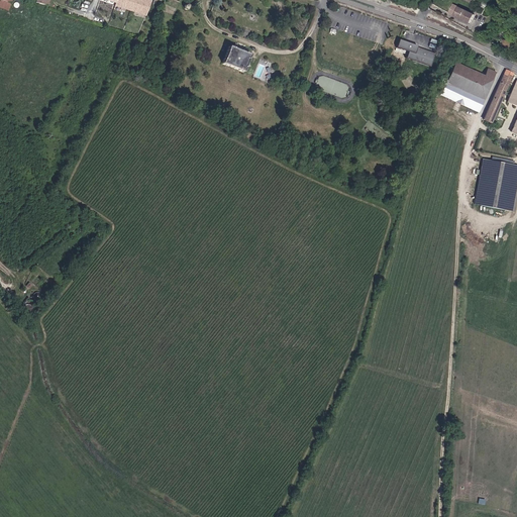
[(11,0),(0,0),(0,7),(8,10),(11,0)]
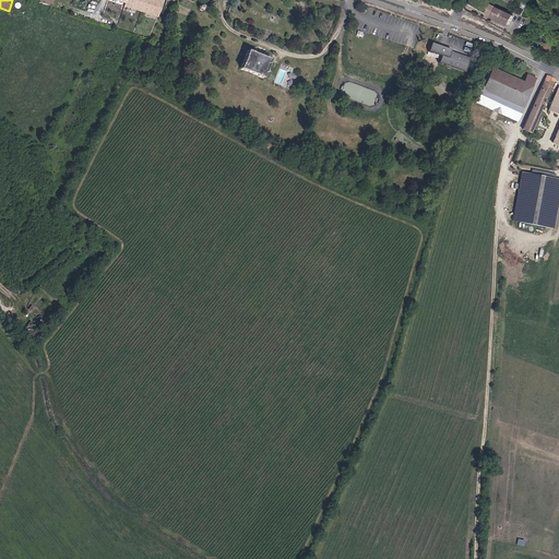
[(492,3),(487,14),(510,27),(515,15),(492,3)]
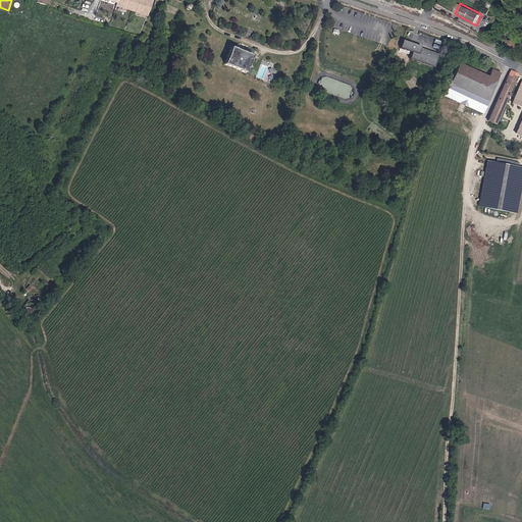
[(419,47),(402,40),(399,48),(410,53),(408,58),(432,67),(436,55),(419,49),(419,47)]
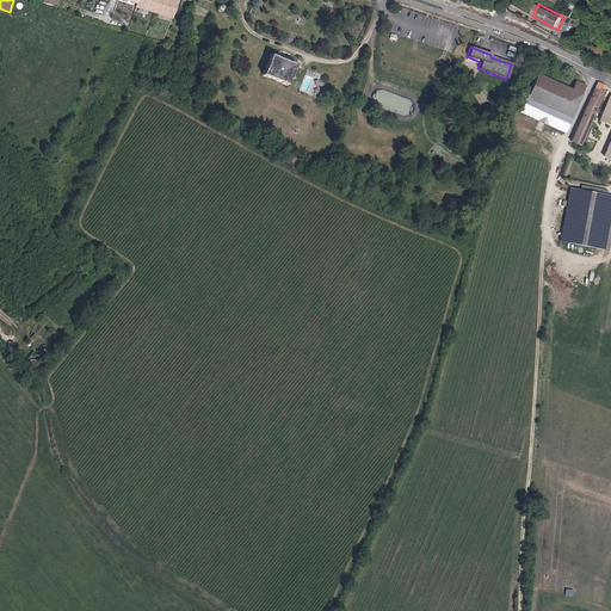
[(288,81),(294,67),(283,62),(269,56),(260,76),(285,87),(288,81)]
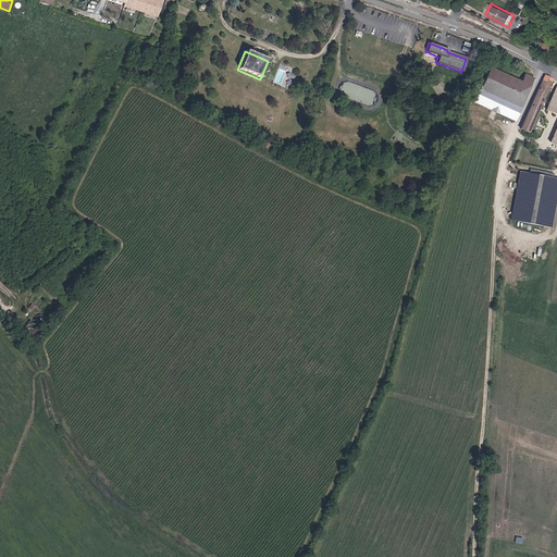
[(473,103),(514,121),(532,79),(523,75),(520,83),(490,69),(473,103)]
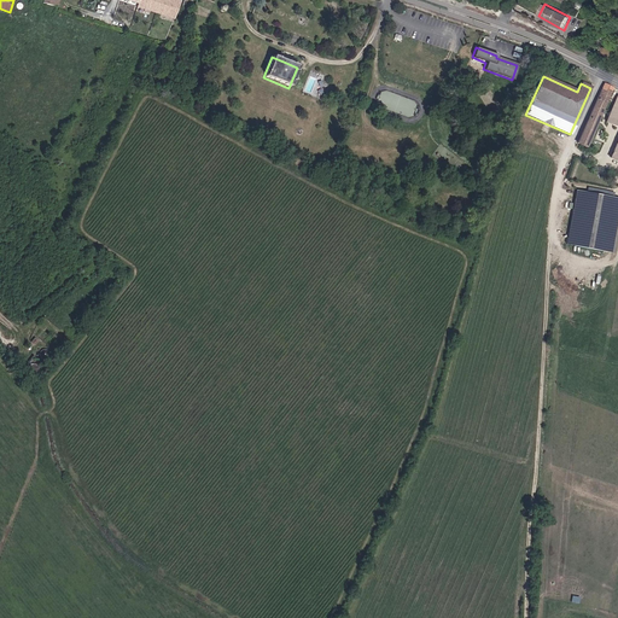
[(587,150),(613,88),(602,83),(576,145),(587,150)]
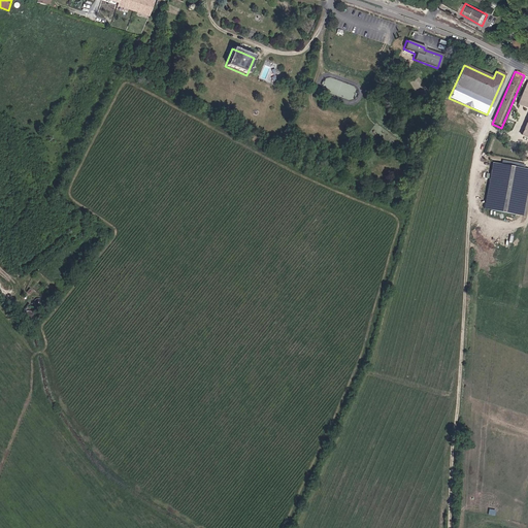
[(527,83),(518,105),(527,109),(527,121),(522,136),(527,138),(527,83)]
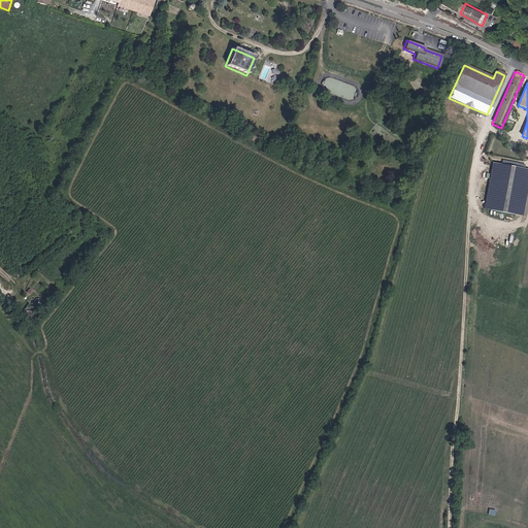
[(527,190),(527,169),(491,163),(483,208),(523,216),(527,190)]
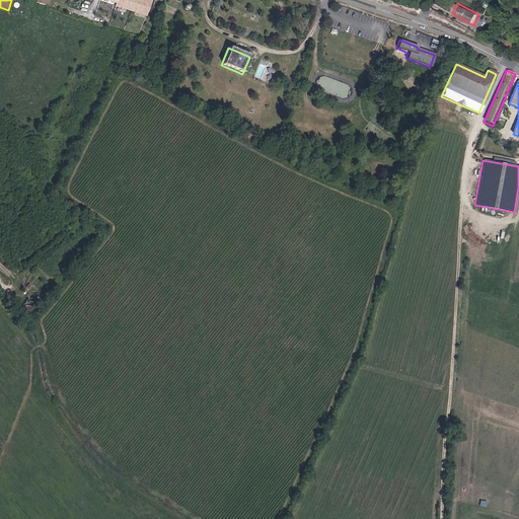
[(34,294),(33,295),(32,297),(33,299),(33,300),(34,301),(36,302),(40,301),(42,300),(42,297),(42,295),(40,294),(38,293),(34,294)]
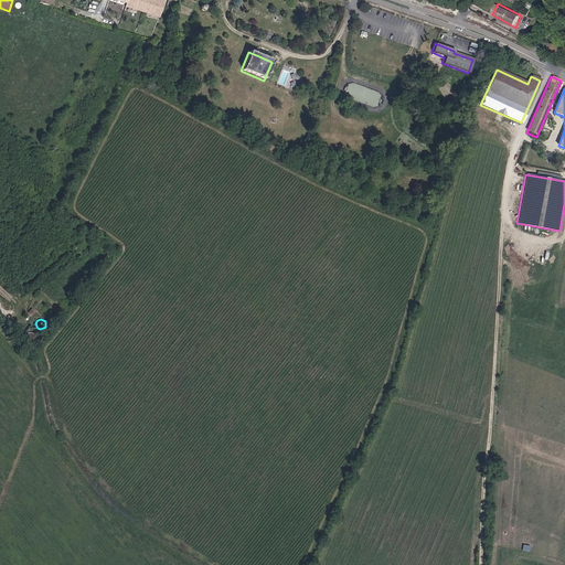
[(32,328),(29,328),(27,330),(25,332),(25,334),(27,337),(29,339),(31,339),(33,339),(35,337),(36,334),(36,331),(35,330),(33,329),(32,328)]
